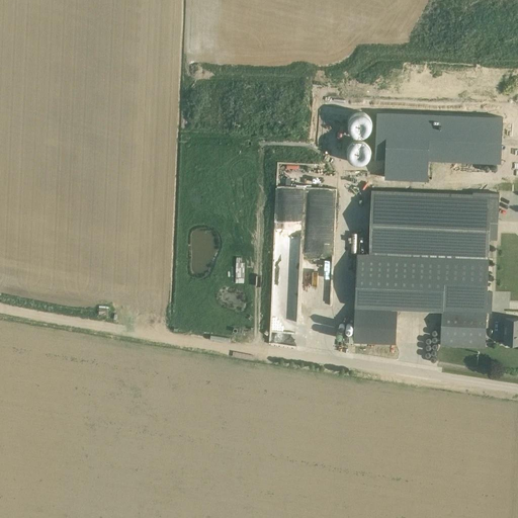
[(371,116),(370,114),(368,113),(367,111),(365,110),(363,110),(360,110),(358,110),(356,110),(354,111),(352,112),(351,114),(350,116),(349,118),(348,120),(348,122),(348,124),(349,126),(350,128),(351,131),(353,132),(354,134),(356,135),(359,135),(361,135),(363,135),(365,134),(367,133),(369,132),(370,130),(371,127),(372,125),(372,123),(372,120),(372,118),(371,116)]
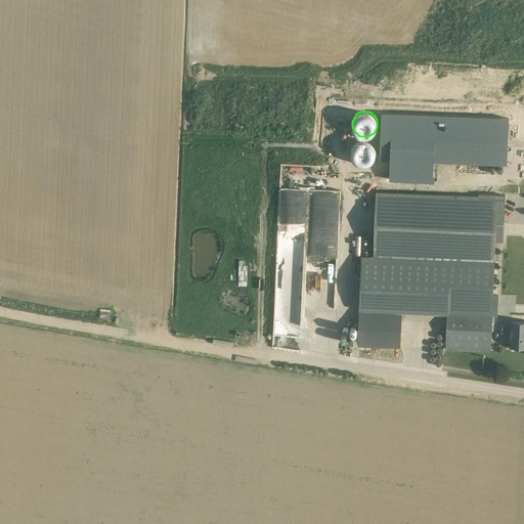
[(382,114),(380,159),(390,159),(389,179),(433,181),(434,161),(507,164),(508,119),(382,114)]
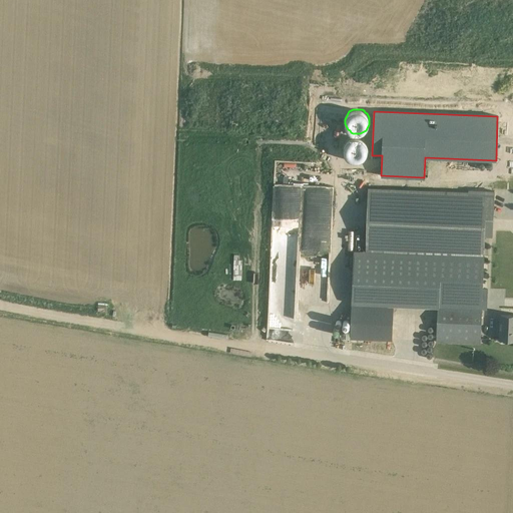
[(356,136),(353,136),(351,137),(349,138),(348,139),(346,141),(345,143),(344,145),(344,147),(344,149),(344,152),(345,154),(347,155),(348,157),(350,158),(352,159),(354,160),(356,160),(359,160),(361,159),(363,158),(365,157),(366,155),(367,153),(368,151),(368,149),(368,146),(368,144),(367,142),(366,140),(364,138),(362,137),(360,136),(358,136),(356,136)]
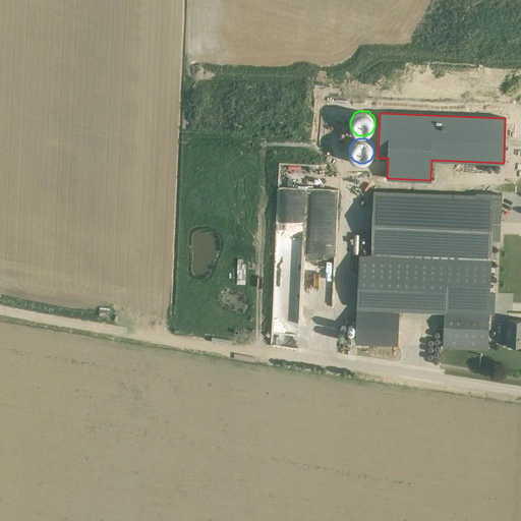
[(413,257),(491,259),(493,240),(501,240),(501,230),(503,193),(476,192),(476,194),(373,190),(371,255),(413,257)]
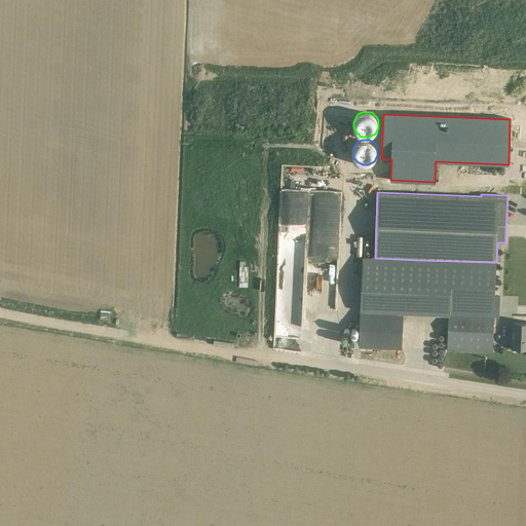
[(485,317),(492,318),(499,318),(500,296),(495,296),(486,295),(485,317)]
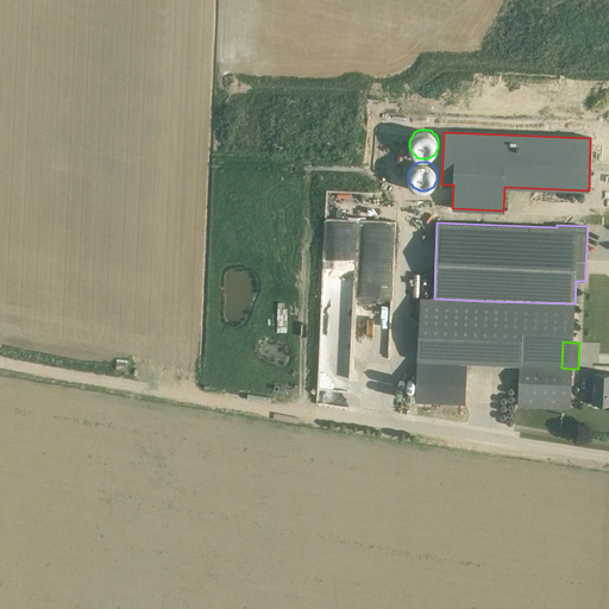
[(468,363),(418,360),(415,401),(466,403),(468,363)]
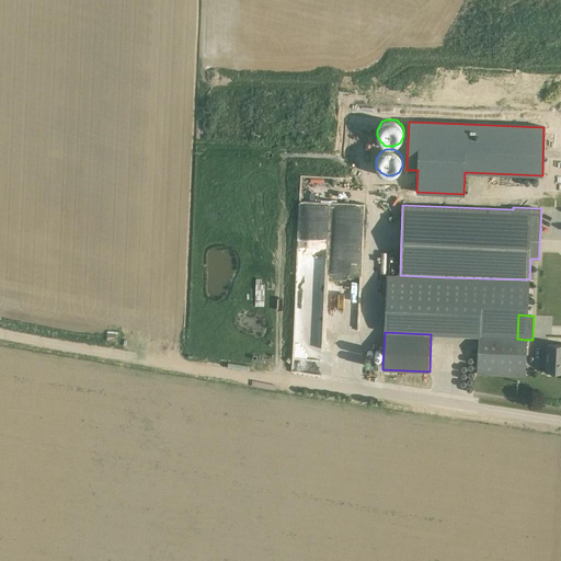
[(517,339),(479,338),(477,374),(524,376),(525,340),(517,339)]
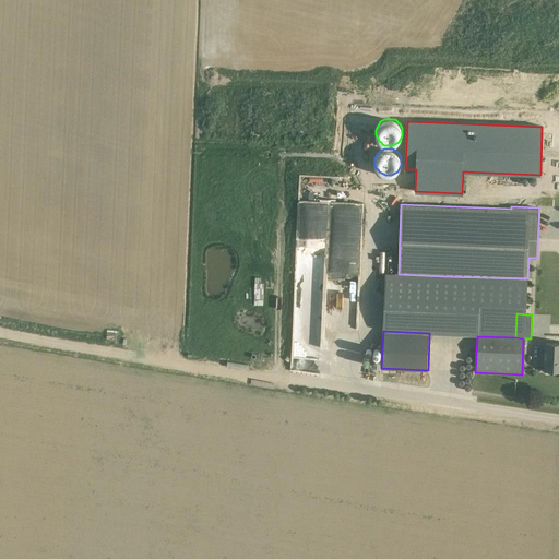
[(558,343),(546,343),(544,369),(558,370),(558,343)]
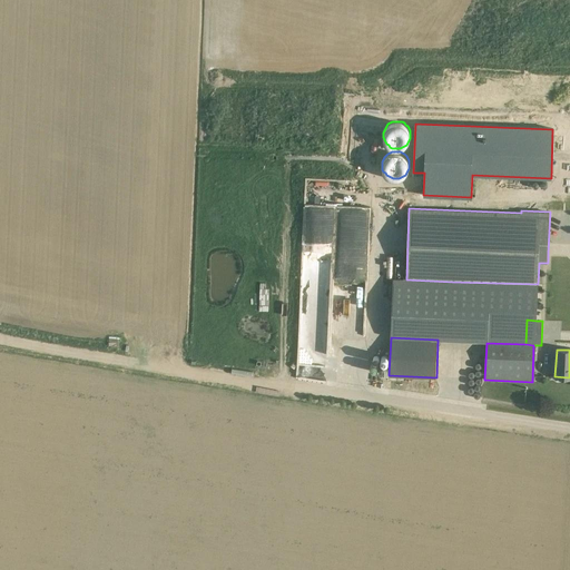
[(380,369),(379,370),(380,371),(380,372),(381,373),(382,374),(384,374),(385,374),(386,373),(387,372),(389,371),(389,370),(389,369),(387,366),(386,365),(385,365),(384,365),(382,365),(381,365),(380,366),(380,369)]
